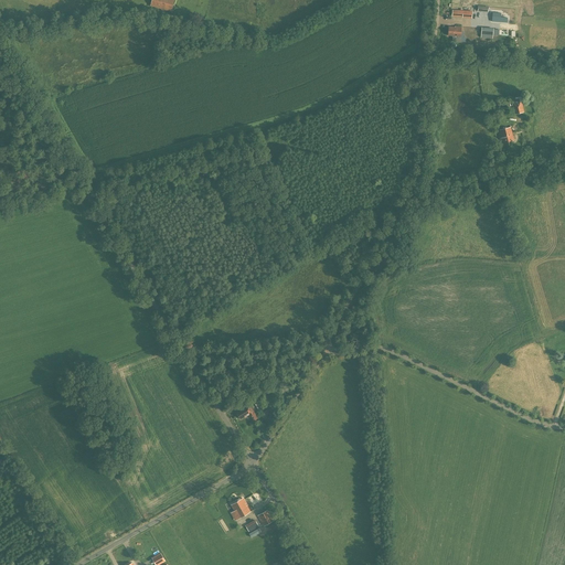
[(151,0),(150,6),(171,11),(173,0),(151,0)]
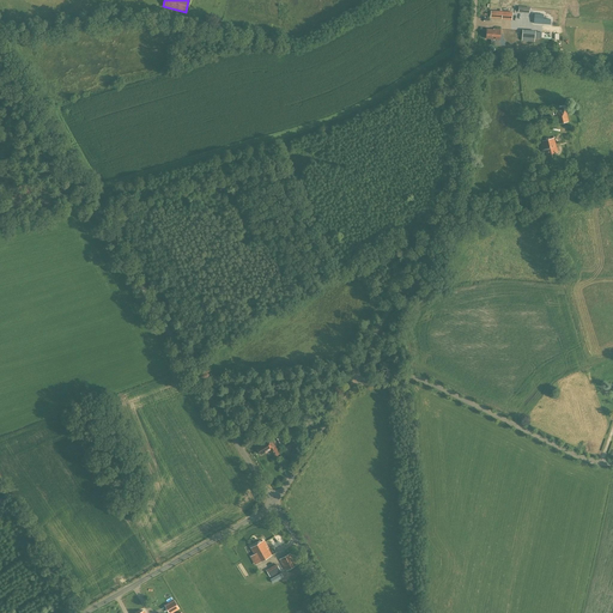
[(541,14),(533,14),(532,23),(550,24),(550,20),(541,19),(541,14)]
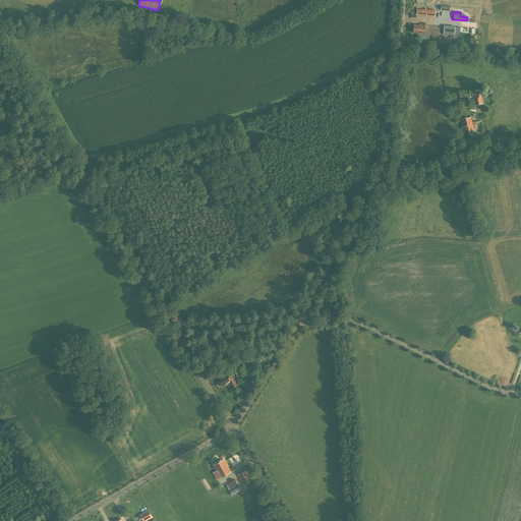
[(417,34),(417,38),(424,39),(425,35),(425,24),(419,24),(413,24),(413,33),(417,34)]
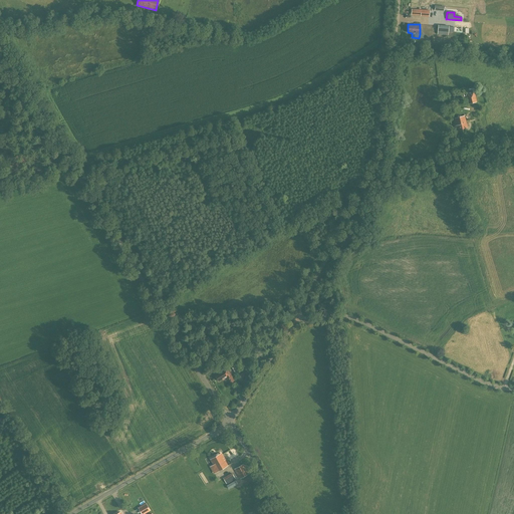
[(454,32),(455,26),(438,25),(438,34),(448,35),(449,31),(454,32)]
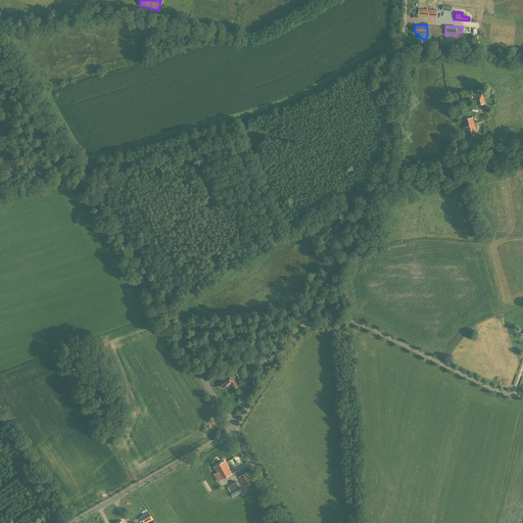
[(482,92),(473,94),(476,106),(485,104),(482,92)]
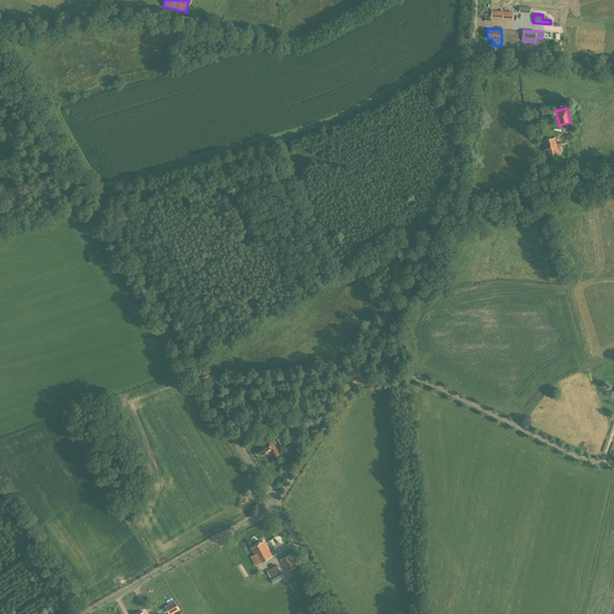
[(542,142),(545,150),(543,151),(545,156),(559,152),(555,138),(542,142)]
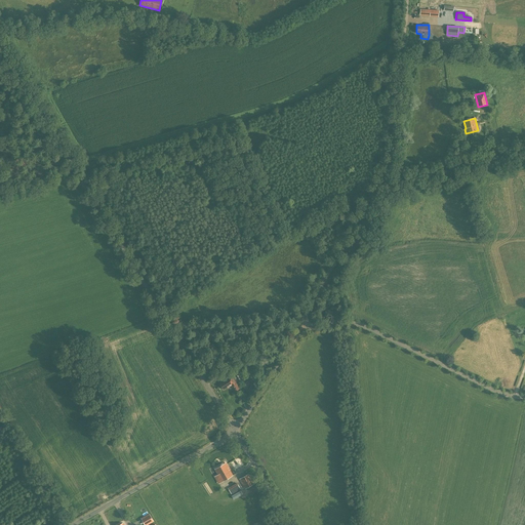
[(236,372),(240,380),(244,378),(242,375),(246,372),(244,368),(236,372)]
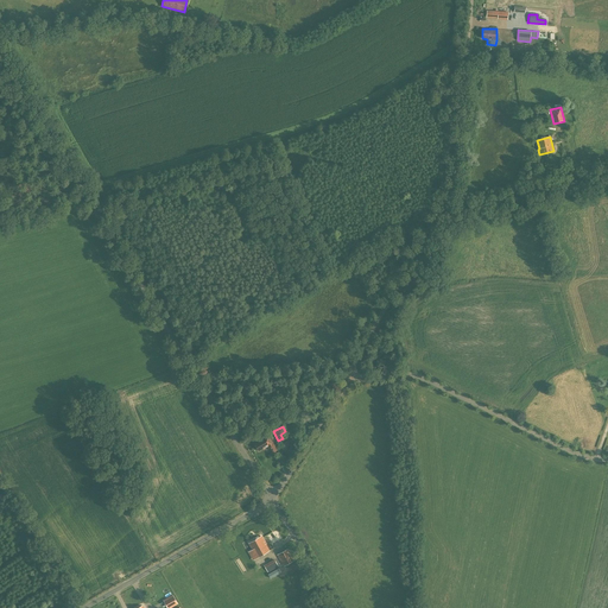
[(255,444),(259,450),(264,448),(265,448),(268,445),(272,453),(277,450),(270,438),(265,441),(265,438),(255,444)]
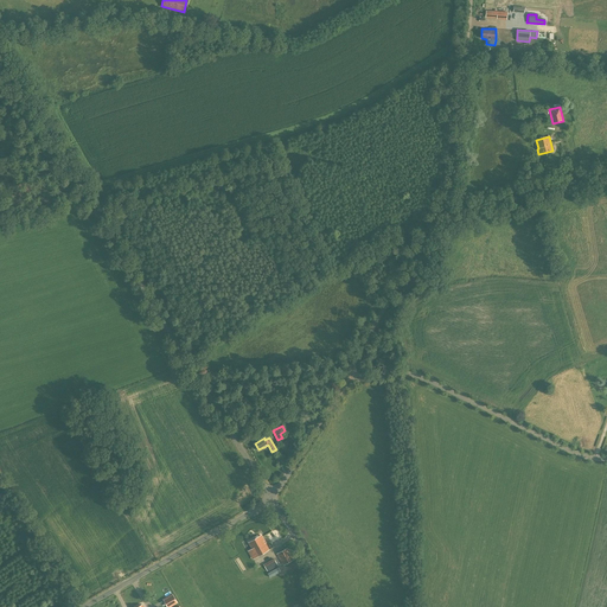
[(251,553),(255,558),(268,550),(260,536),(248,542),(254,551),(251,553)]
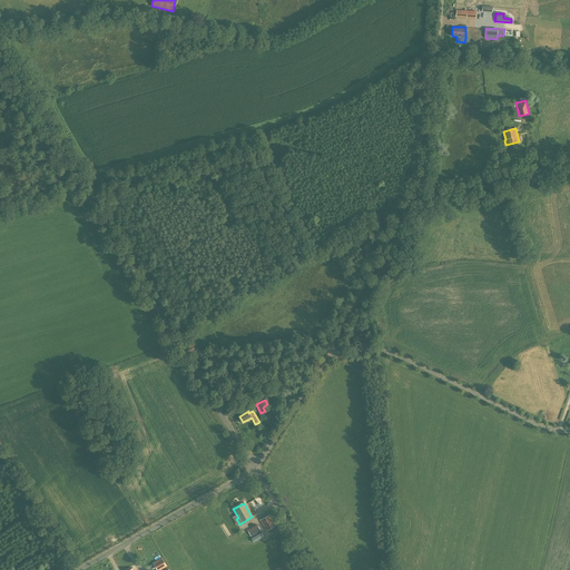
[(269,516),(261,520),(266,529),(274,524),(269,516)]
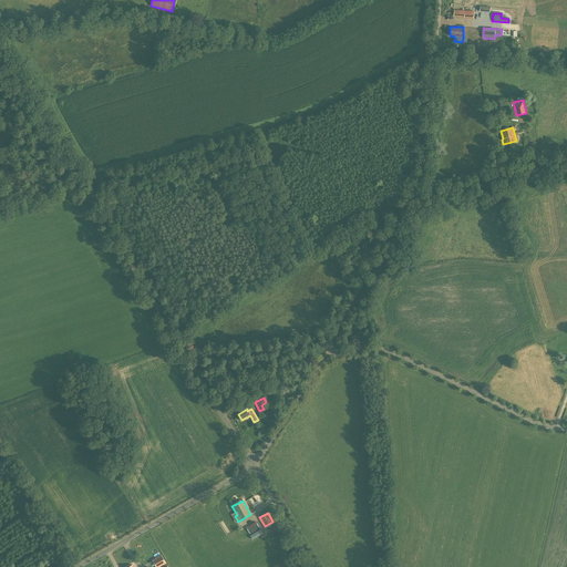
[(246,527),(249,534),(259,528),(256,522),(246,527)]
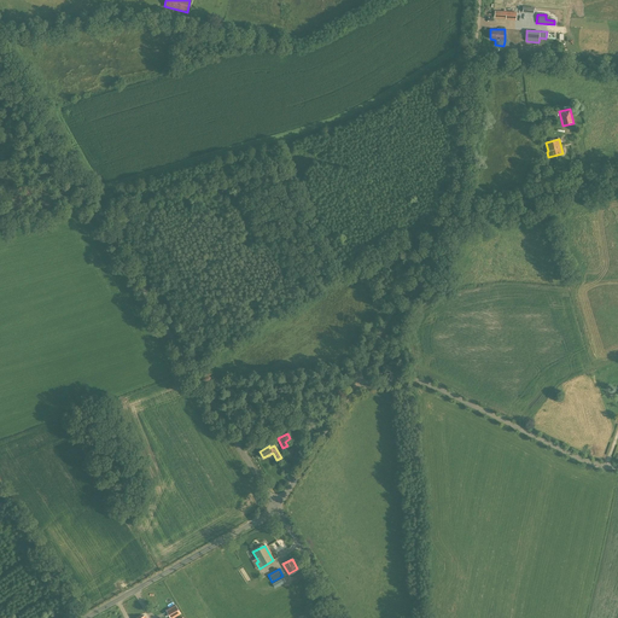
[(264,582),(256,587),(261,595),(269,590),(264,582)]
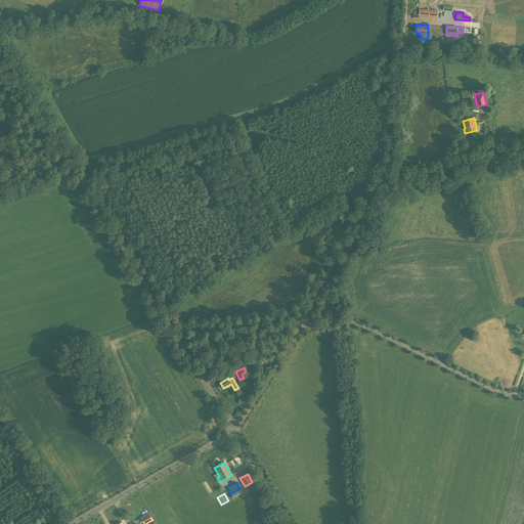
[(148,513),(140,517),(144,523),(146,523),(154,520),(148,513)]
